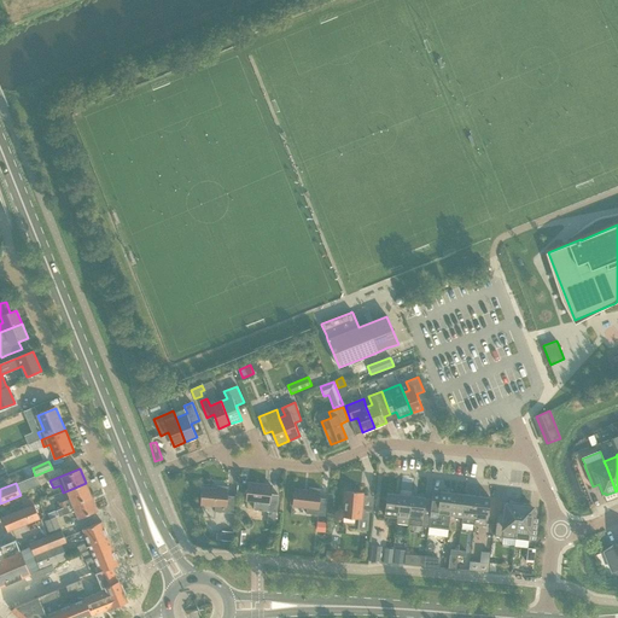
[(71,499),(66,501),(69,506),(74,503),(92,496),(86,483),(69,490),(71,499)]
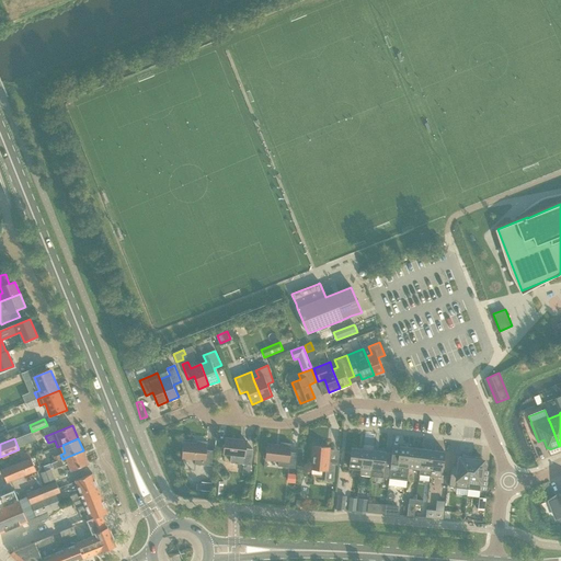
[(226,439),(224,454),(232,455),(231,462),(244,465),(251,466),(253,449),(247,448),(247,442),(226,439)]
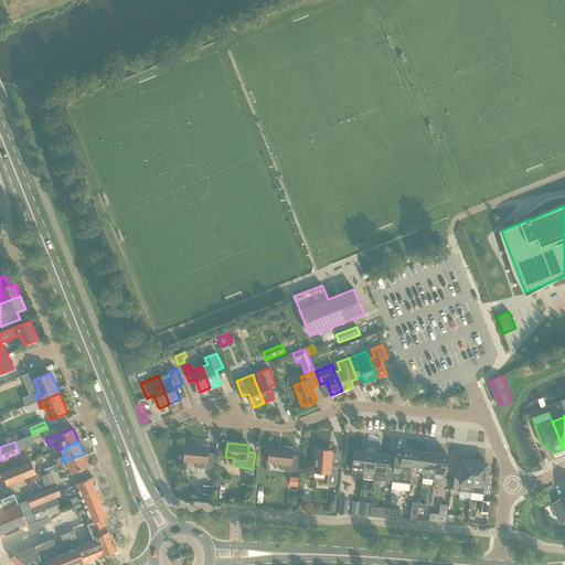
[(196,468),(214,469),(215,454),(209,454),(210,445),(199,444),(199,447),(185,446),(183,461),(196,462),(196,468)]
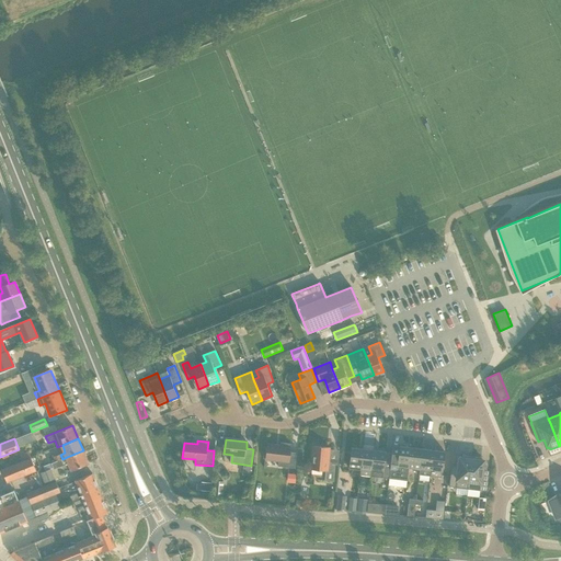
[(278,466),(295,468),(297,453),(290,451),(292,444),(281,443),(281,445),(267,444),(265,459),(278,461),(278,466)]
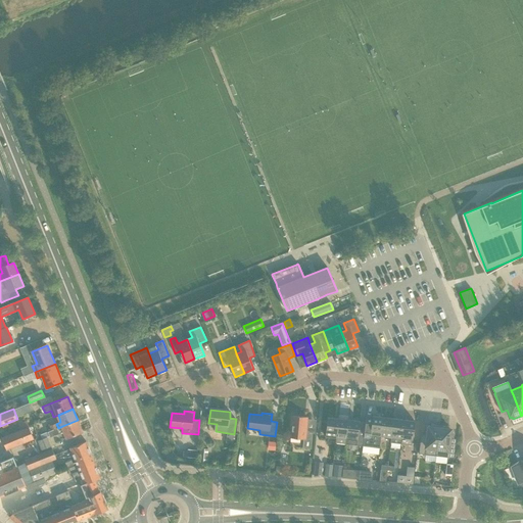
[(366,423),(363,446),(380,448),(380,441),(381,437),(383,418),(373,416),(373,417),(367,416),(366,423)]
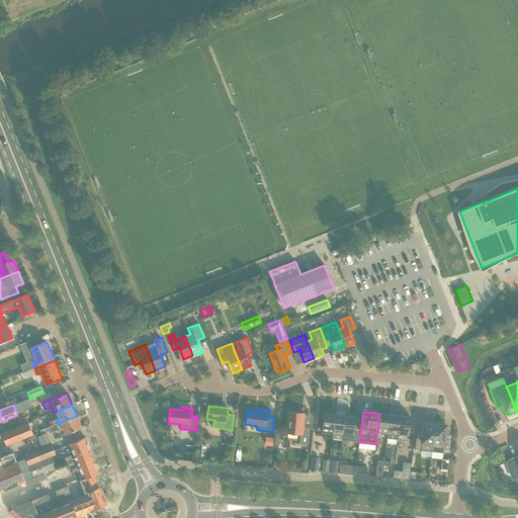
[(288,433),(301,434),(300,444),(309,444),(311,428),(303,428),(304,414),(290,413),(288,433)]
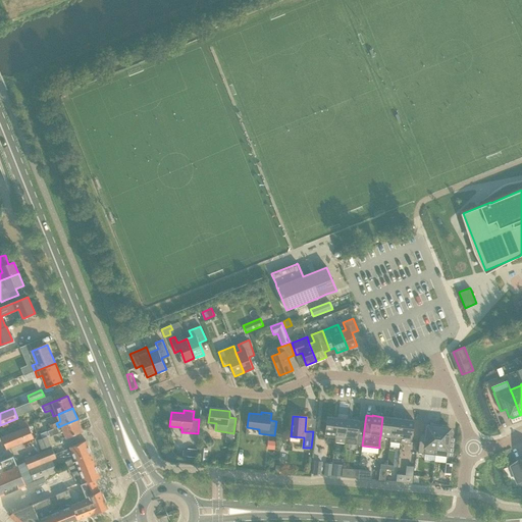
[(325,436),(335,437),(337,418),(327,417),(325,436)]
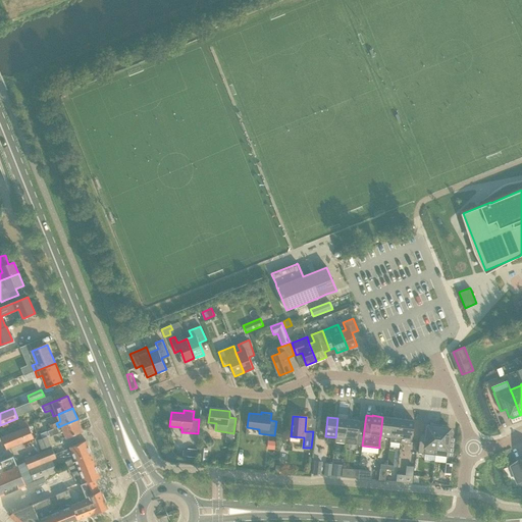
[(382,417),(380,436),(390,437),(393,418),(382,417)]
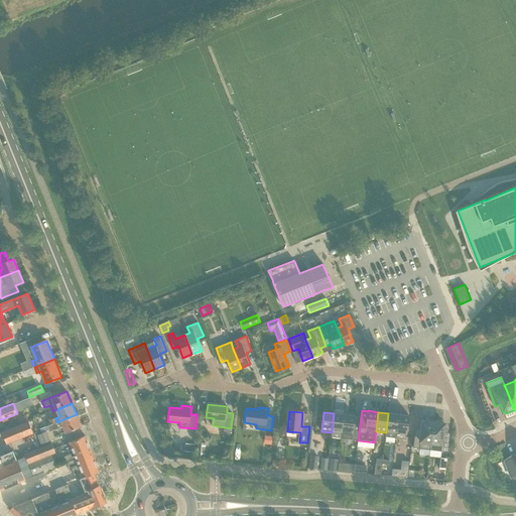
[(334,413),(332,432),(332,437),(342,438),(345,414),(334,413)]
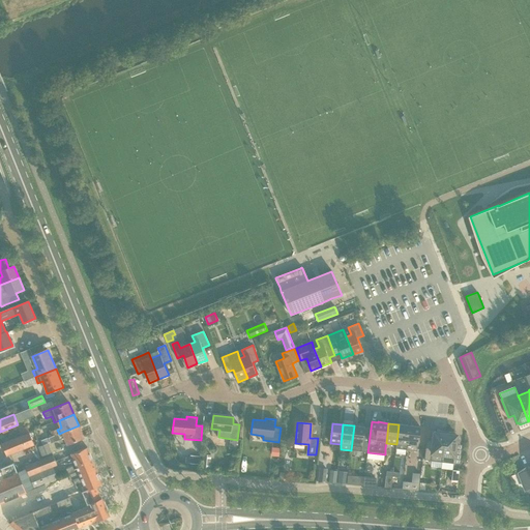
[(396,444),(396,449),(407,450),(407,445),(410,425),(399,424),(396,444)]
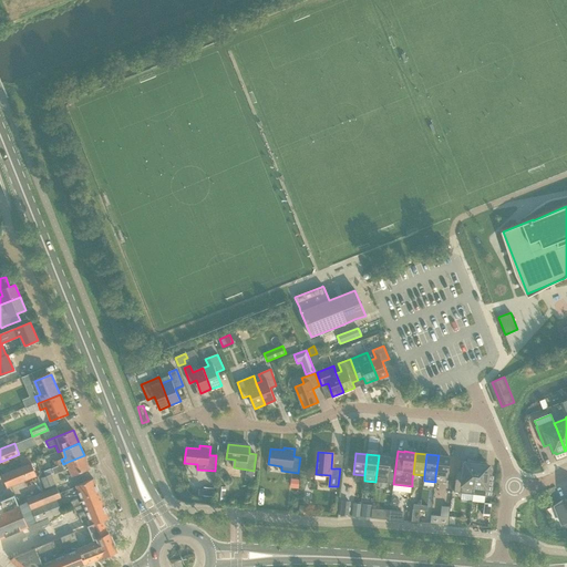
[(63,464),(55,466),(43,472),(45,476),(41,478),(45,488),(57,484),(52,474),(54,473),(70,467),(73,475),(90,468),(84,455),(68,462),(63,464)]
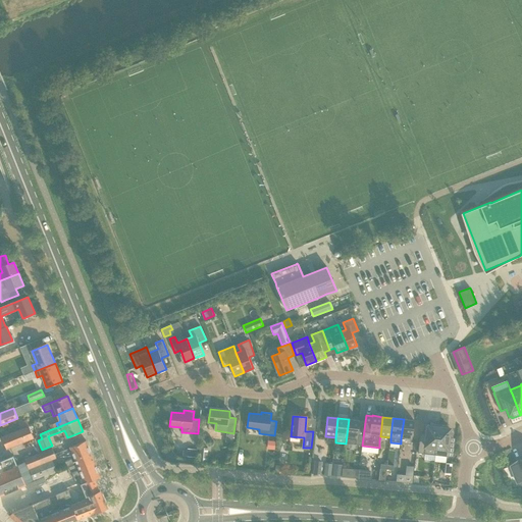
[(359,421),(349,419),(346,444),(356,445),(362,446),(365,422),(359,421)]
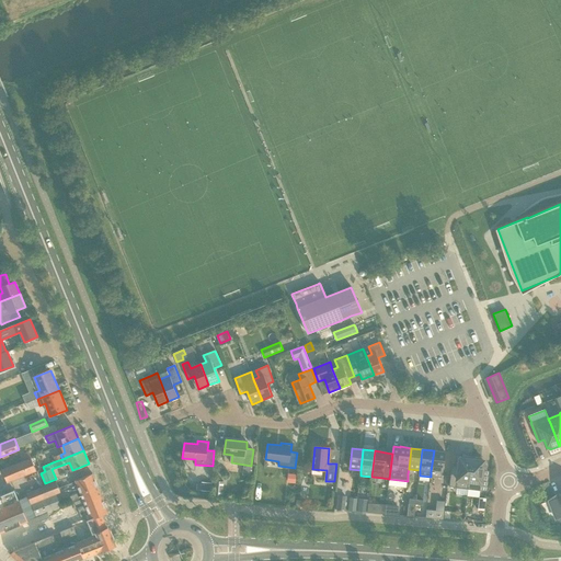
[(434,450),(431,471),(431,477),(442,478),(445,453),(434,450)]
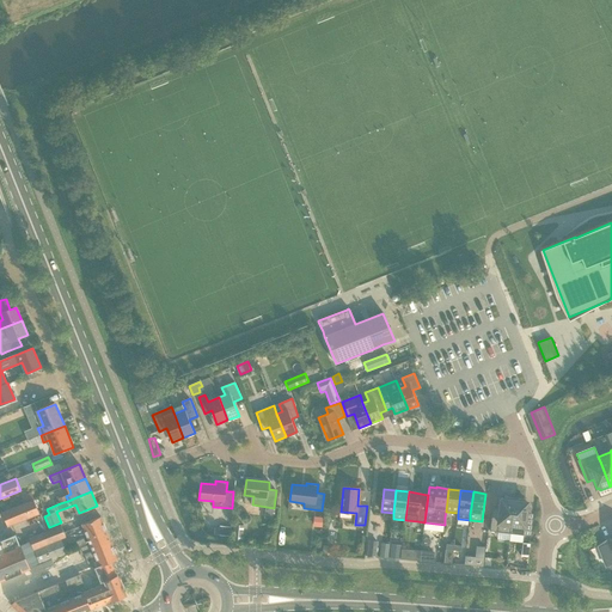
[(510,534),(515,499),(505,497),(503,500),(501,500),(500,514),(493,513),(490,531),(510,534)]
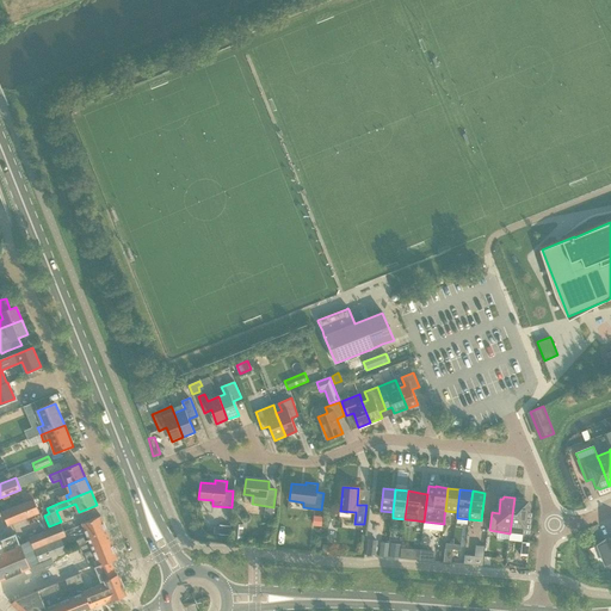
[(525,499),(514,498),(510,534),(530,536),(532,517),(525,516),(526,503),(524,501),(525,499)]
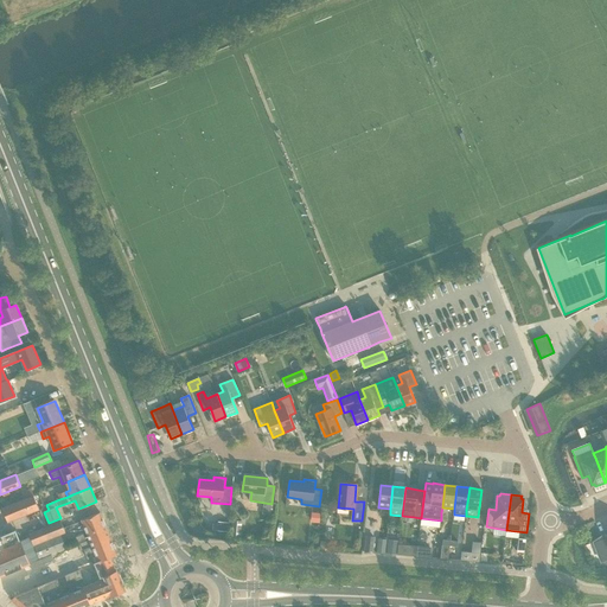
[(33,496),(20,500),(2,508),(8,522),(39,510),(33,496)]
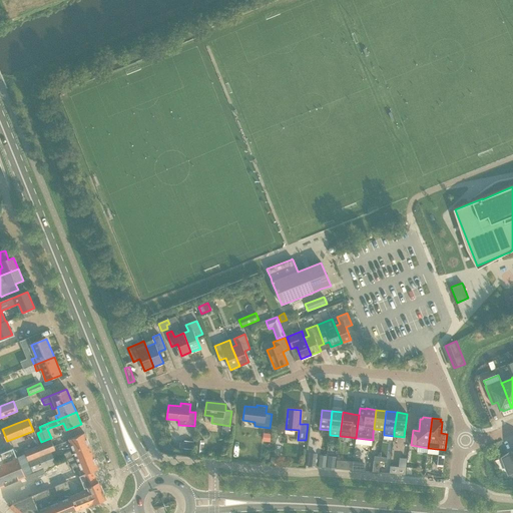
[(64,454),(67,461),(91,450),(84,433),(69,439),(75,454),(72,455),(71,451),(64,454)]
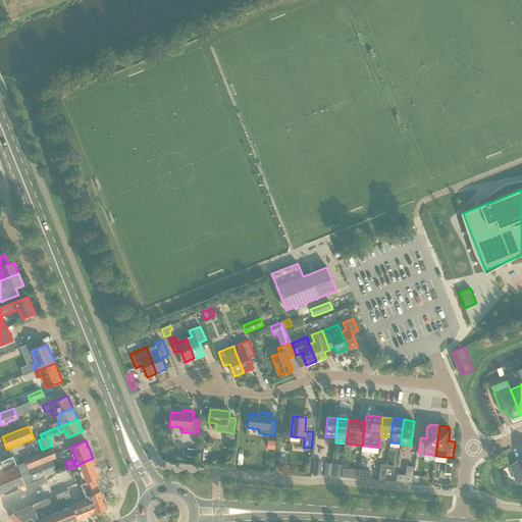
[(199,462),(207,463),(208,448),(200,447),(199,462)]
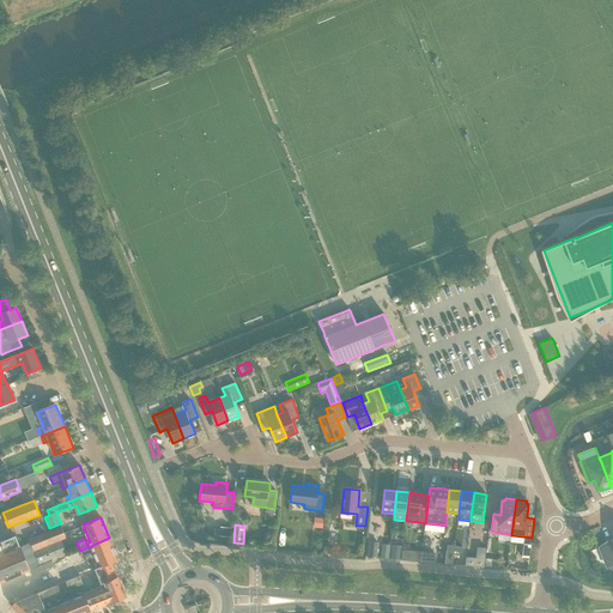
[(16,535),(0,541),(0,581),(30,570),(30,569),(53,559),(67,554),(61,540),(67,538),(62,526),(29,539),(31,542),(20,547),(16,535)]
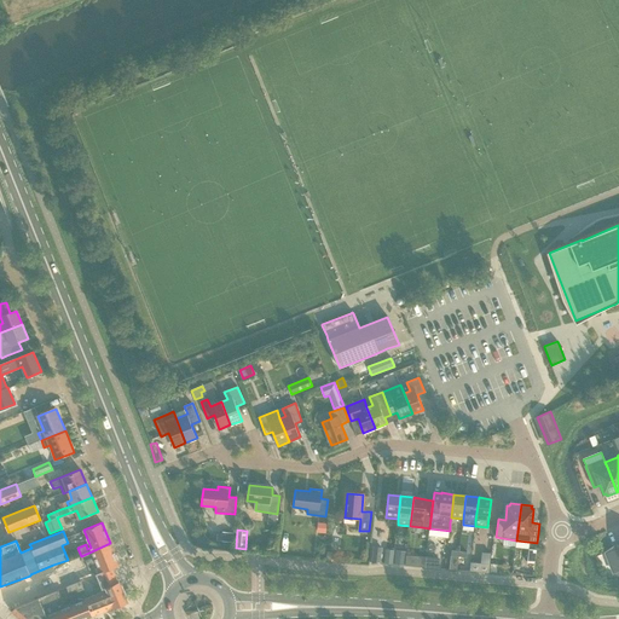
[(221,534),(218,534),(217,541),(231,542),(232,533),(223,532),(221,534)]
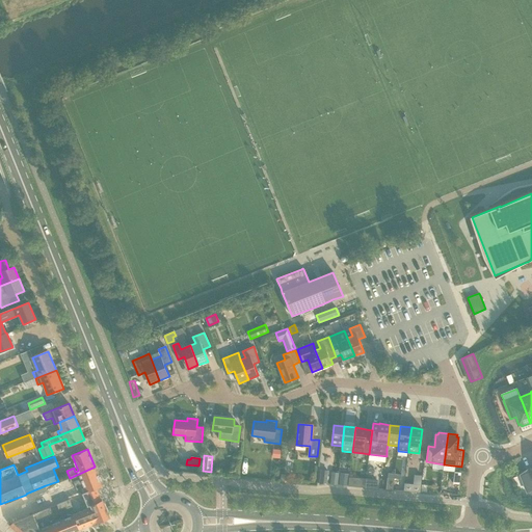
[(80,489),(82,494),(97,488),(103,486),(95,467),(70,478),(72,483),(74,482),(77,490),(80,489)]
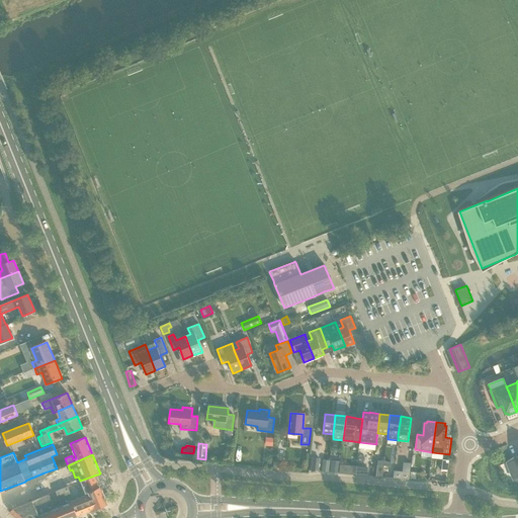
[(516,459),(506,463),(513,480),(517,477),(517,454),(515,456),(516,459)]
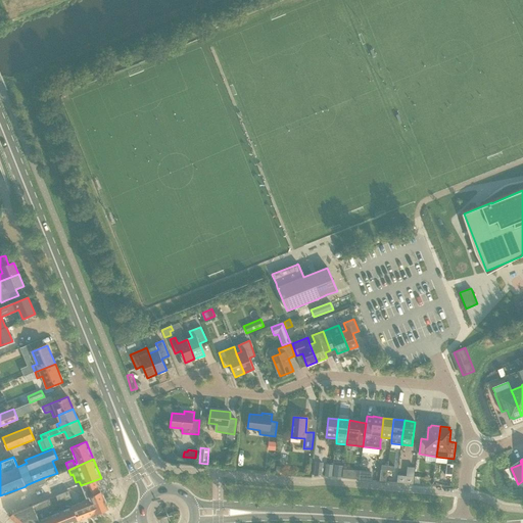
[(322,475),(323,463),(317,462),(316,462),(314,475),(322,475)]
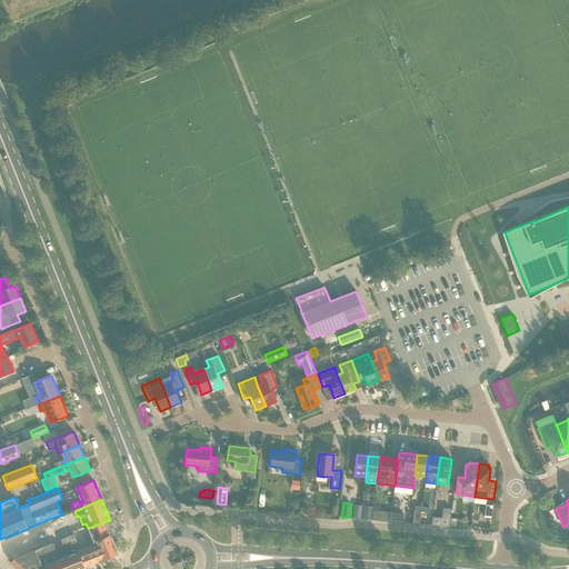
[(363,506),(362,518),(371,519),(372,507),(363,506)]
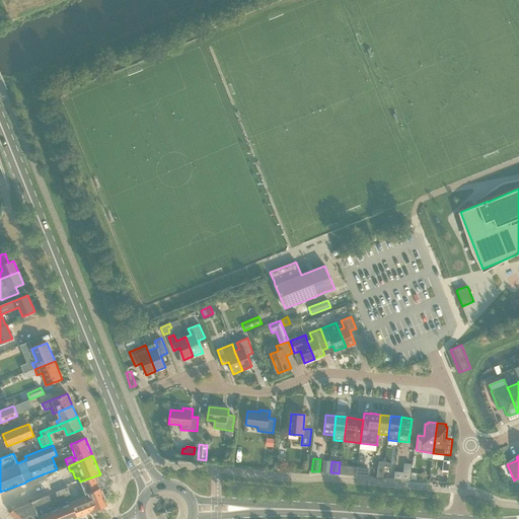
[(499,469),(507,467),(505,461),(497,463),(499,469)]
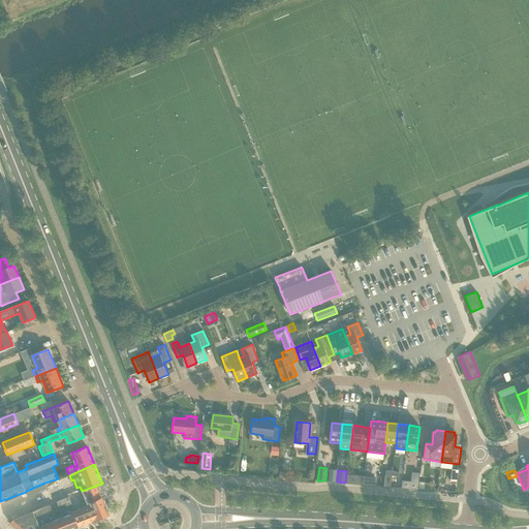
[(364,475),(363,485),(375,486),(376,476),(364,475)]
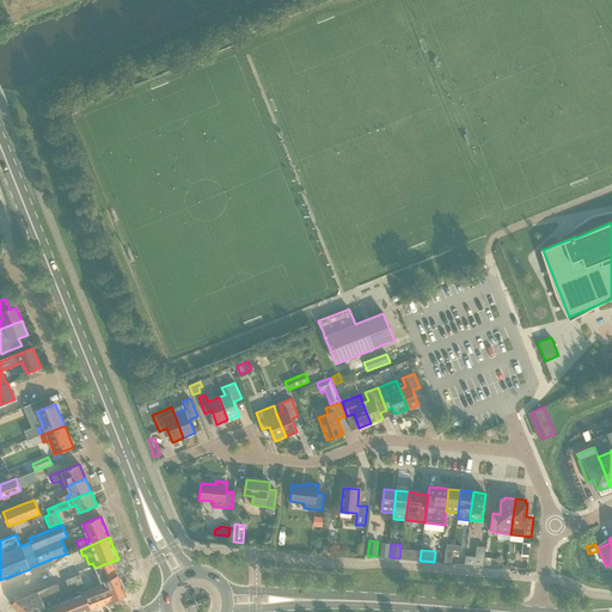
[(465,555),(464,564),(483,565),(484,557),(477,557),(465,555)]
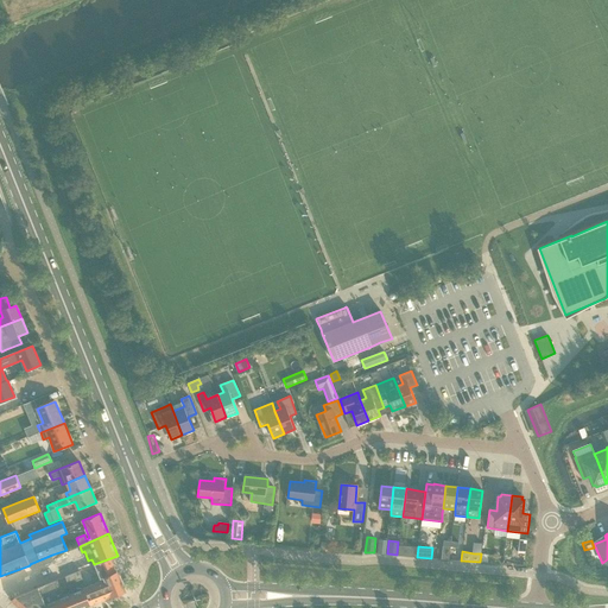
[(52,555),(30,564),(30,565),(33,572),(56,563),(52,555)]
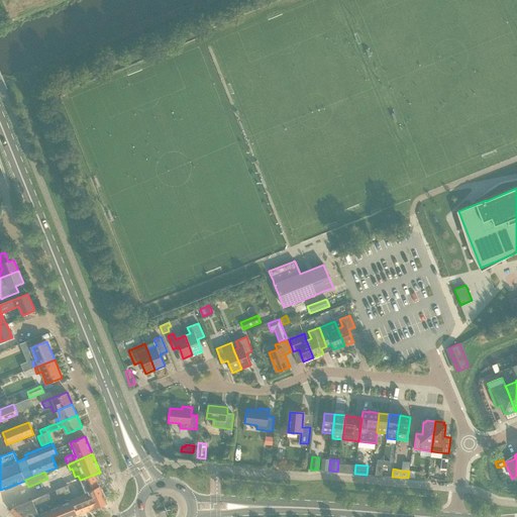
[(94,475),(80,480),(85,493),(88,491),(89,493),(86,494),(92,508),(106,502),(99,486),(94,475)]
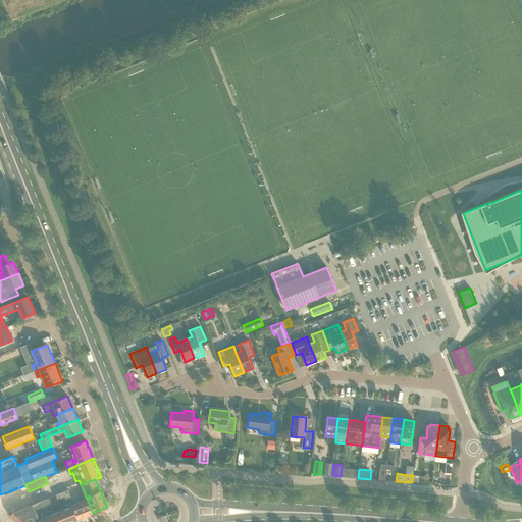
[(55,512),(59,521),(73,521),(79,520),(79,519),(81,519),(74,504),(68,489),(55,496),(61,509),(55,512)]
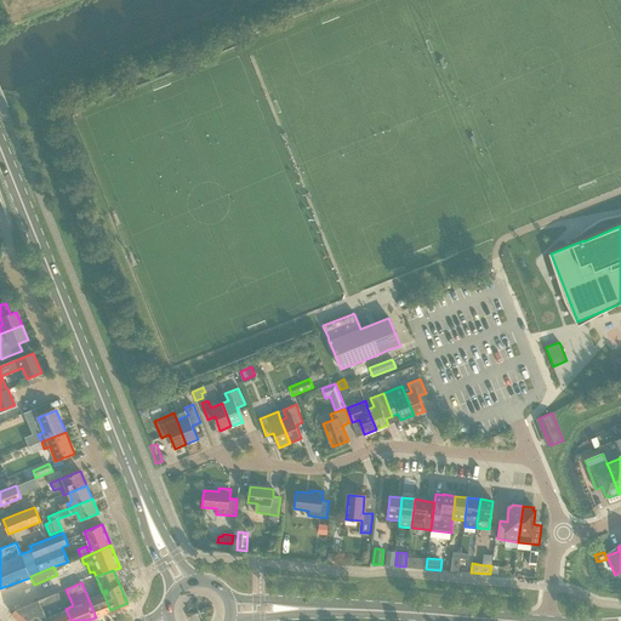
[(70,620),(66,609),(58,592),(10,611),(21,620),(70,620)]
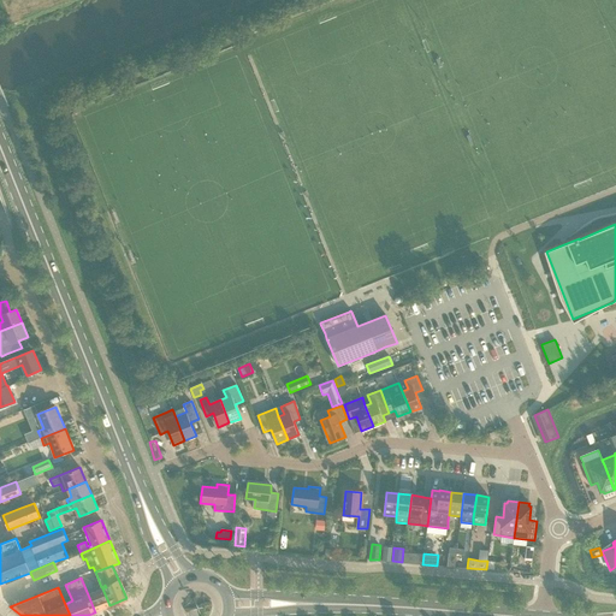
[(102,588),(88,594),(95,612),(110,605),(102,588)]
